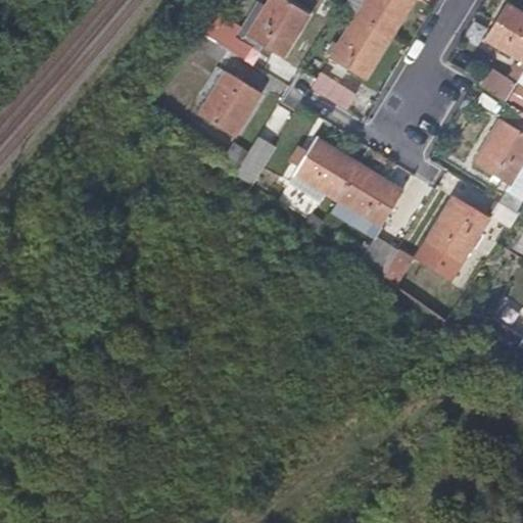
[(248,35),(266,4),(257,0),(254,0),(232,38),(252,51),(257,54),(264,45),(248,35)]
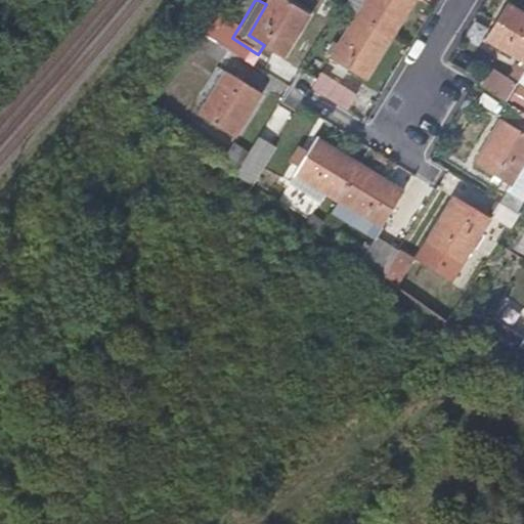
[(282,56),(309,13),(286,0),(268,0),(266,4),(249,35),(264,45),(279,55),(282,56)]
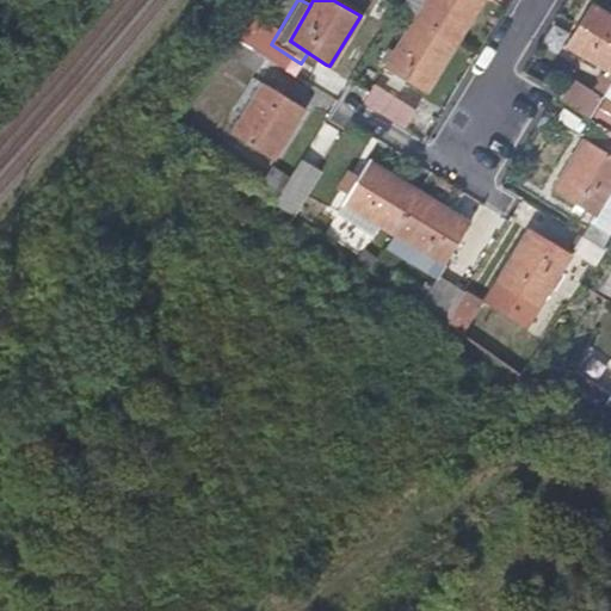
[(417,17),(426,0),(405,0),(400,7),(417,17)]
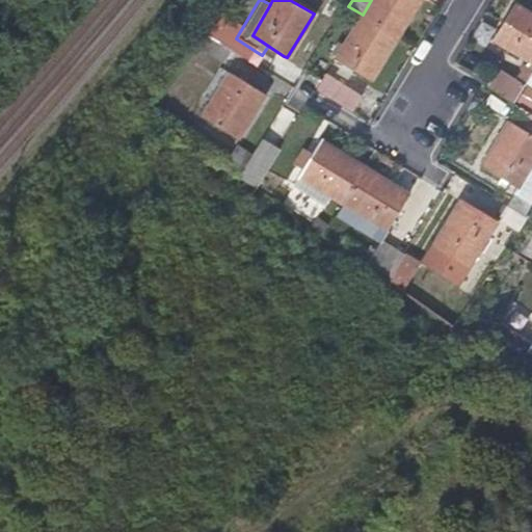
[(398,36),(419,0),(371,0),(363,15),(398,36)]
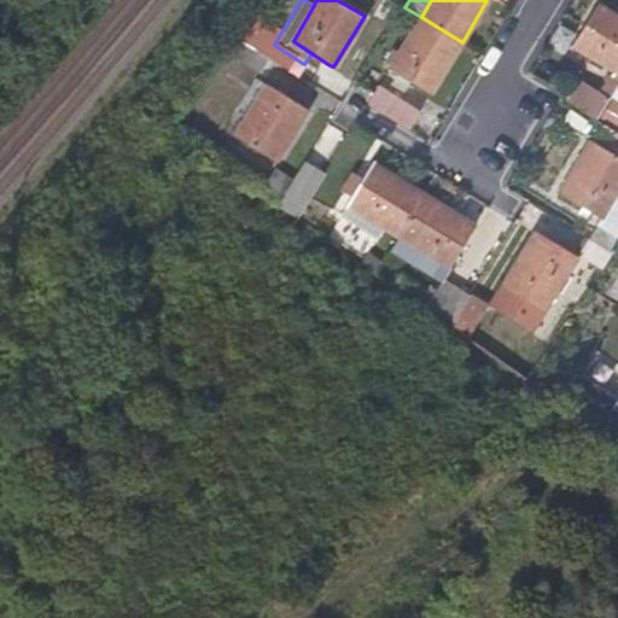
[(617,75),(617,17),(602,9),(576,51),(617,75)]
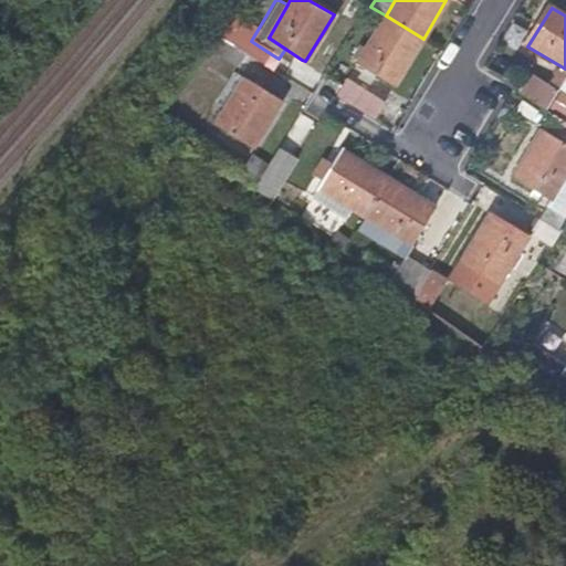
[(396,85),(423,39),(386,16),(377,31),(358,61),(396,85)]
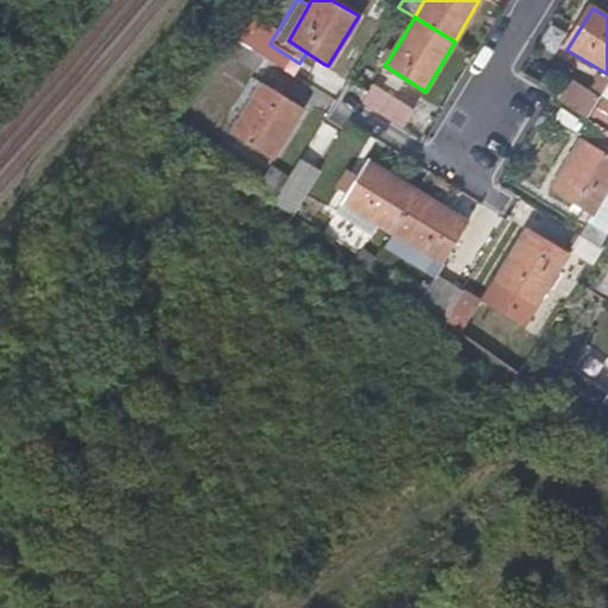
[(270,44),(247,29),(240,39),(266,56),(286,68),(293,59),(270,44)]
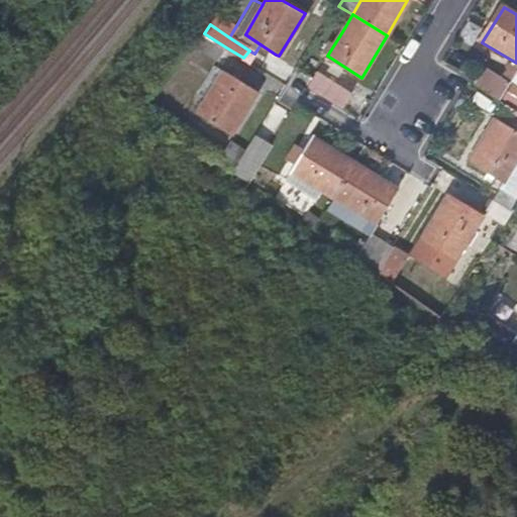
[(226,47),(204,33),(197,45),(218,60),(226,47)]
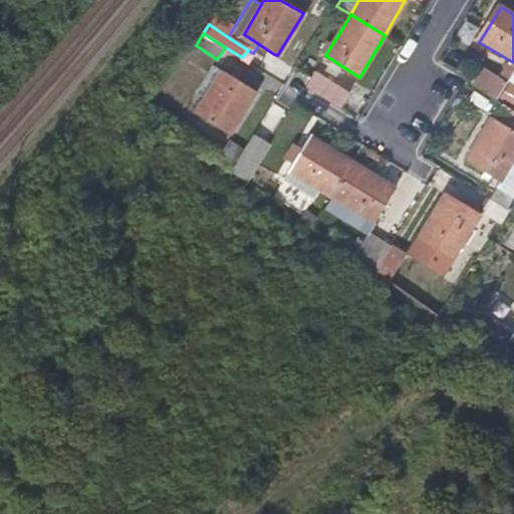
[(204,98),(221,69),(212,63),(195,91),(204,98)]
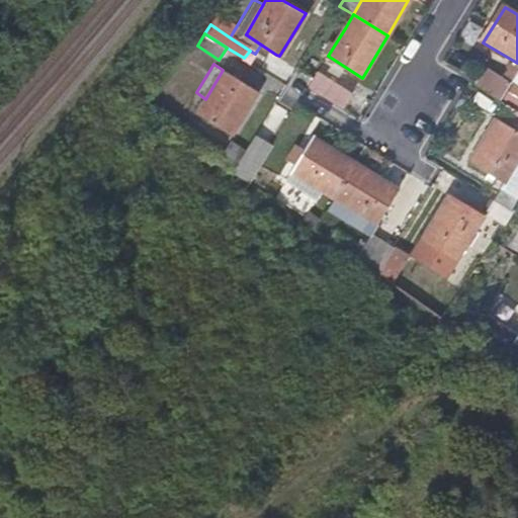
[(232,134),(258,91),(223,70),(205,99),(197,112),(232,134)]
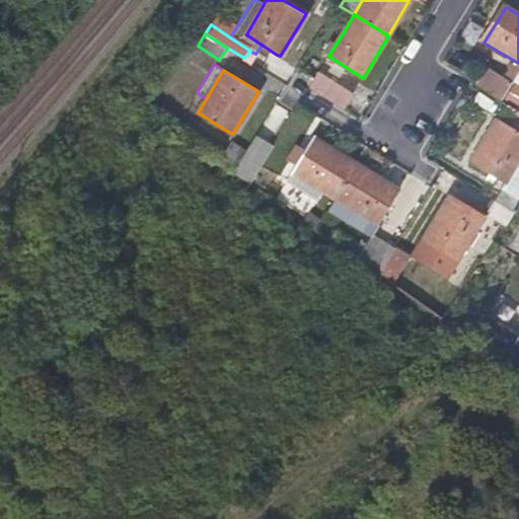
[(354,93),(324,75),(321,81),(315,77),(308,86),(329,100),(345,109),(354,93)]
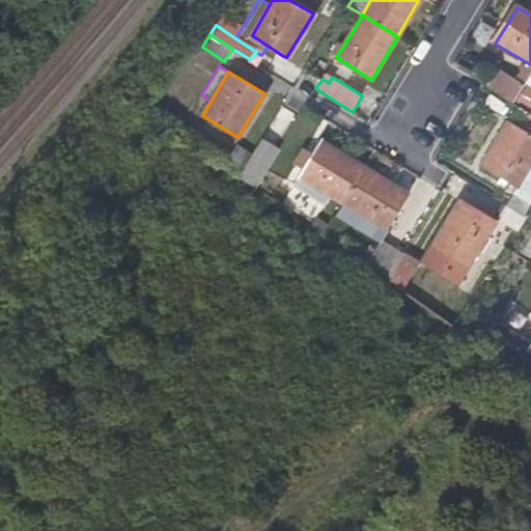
[(530,161),(530,133),(508,119),(480,165),(515,187),(530,161)]
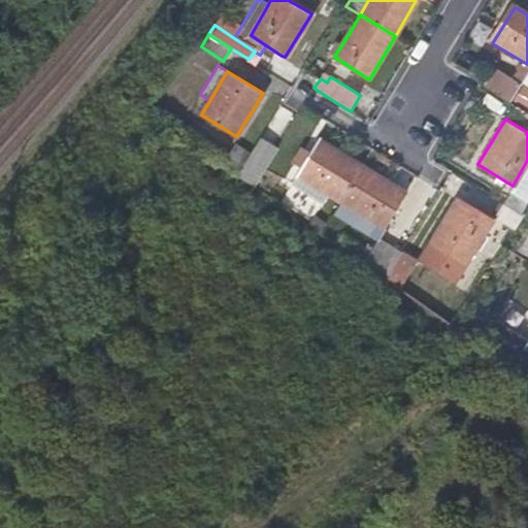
[(263,171),(277,149),(260,137),(245,160),(263,171)]
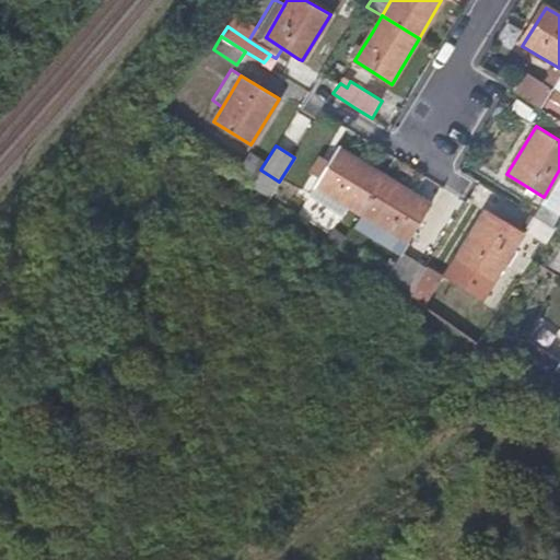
[(383,177),(337,149),(315,185),(348,206),(360,214),(383,177)]
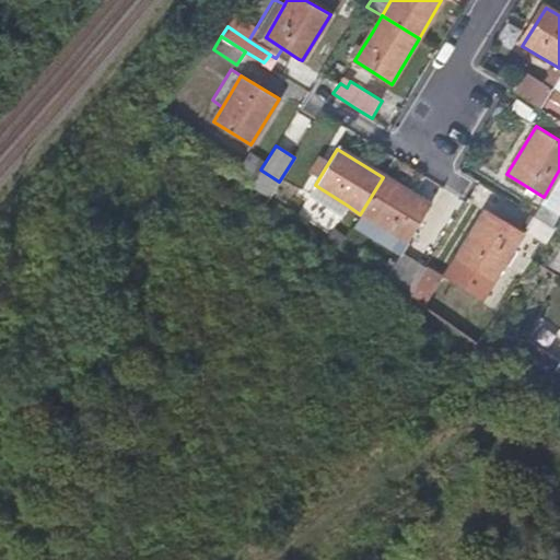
[(251,186),(260,170),(244,160),(235,174),(248,183),(251,186)]
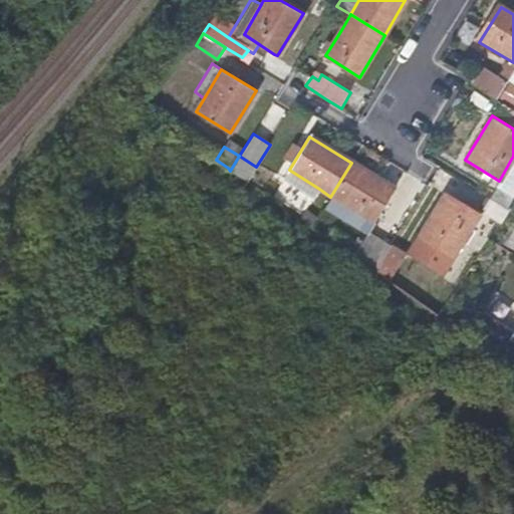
[(394,189),(351,163),(330,197),(373,222),(394,189)]
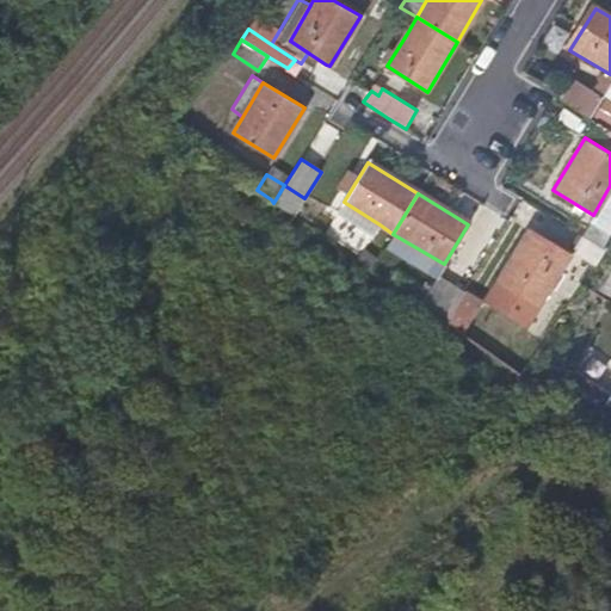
[(380,224),(344,202),(337,213),(374,235),(380,224)]
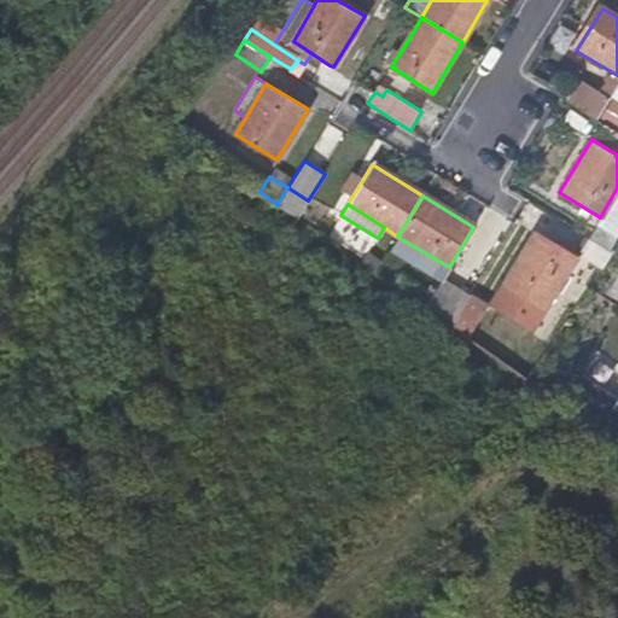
[(613,232),(592,220),(583,234),(605,248),(613,232)]
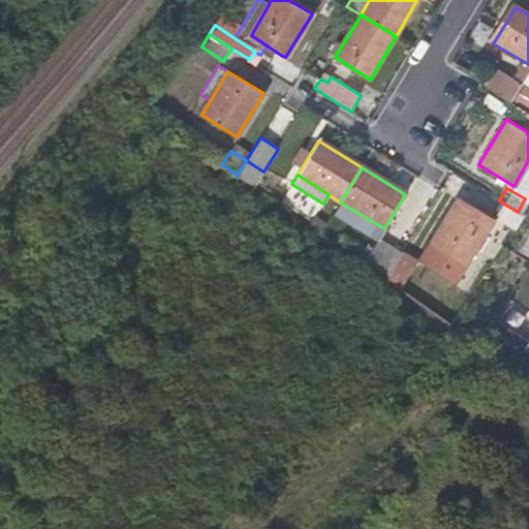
[(464,263),(490,219),(458,199),(430,244),(464,263)]
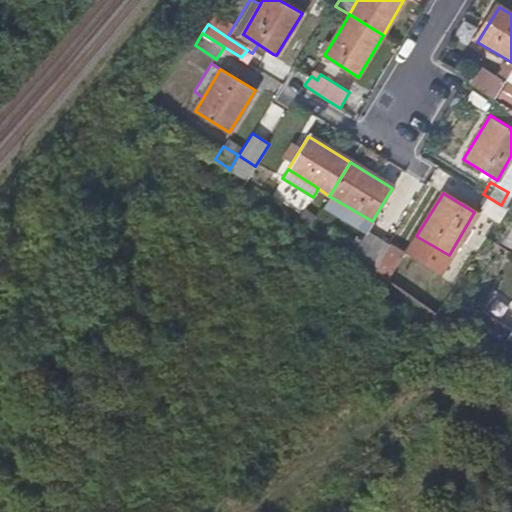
[(493,219),(501,205),(483,194),(476,207),(493,219)]
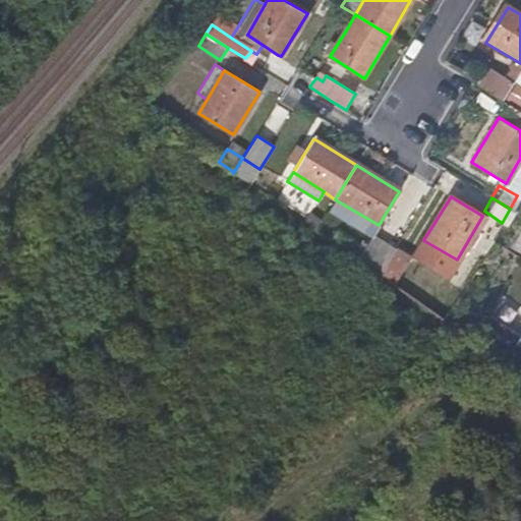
[(379,225),(335,199),(330,209),(372,234),(373,233),(379,225)]
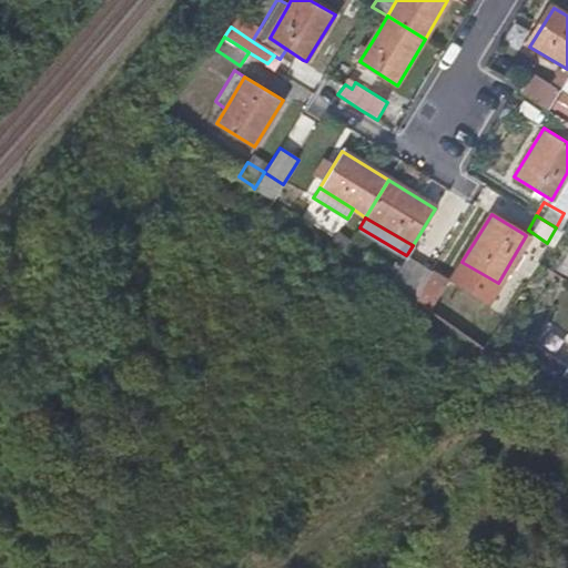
[(427,279),(432,271),(407,254),(406,255),(396,270),(389,282),(415,300),(427,279)]
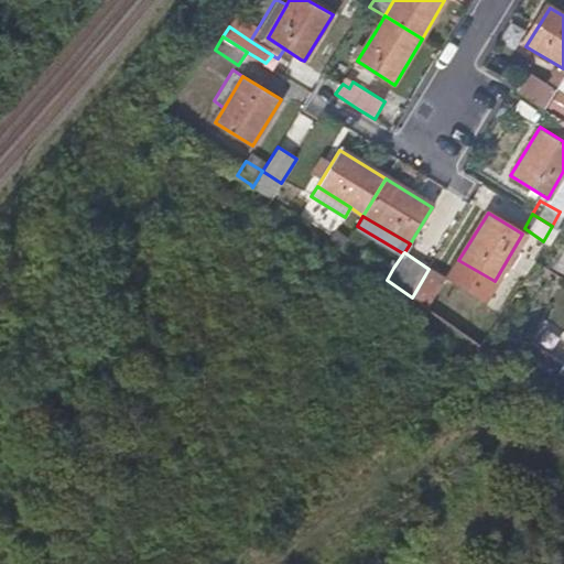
[(393,268),(372,256),(366,266),(387,280),(393,268)]
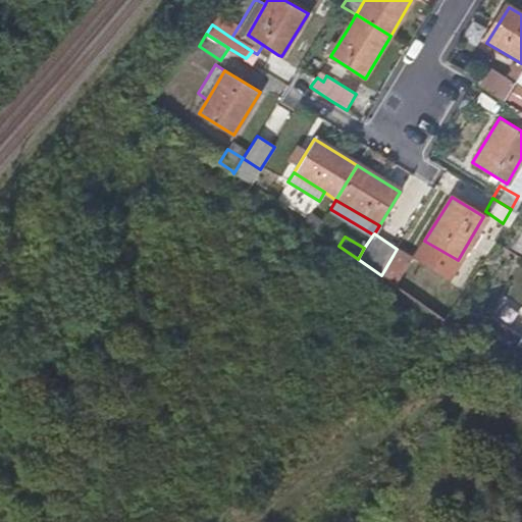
[(388,280),(400,262),(393,256),(381,275),(388,280)]
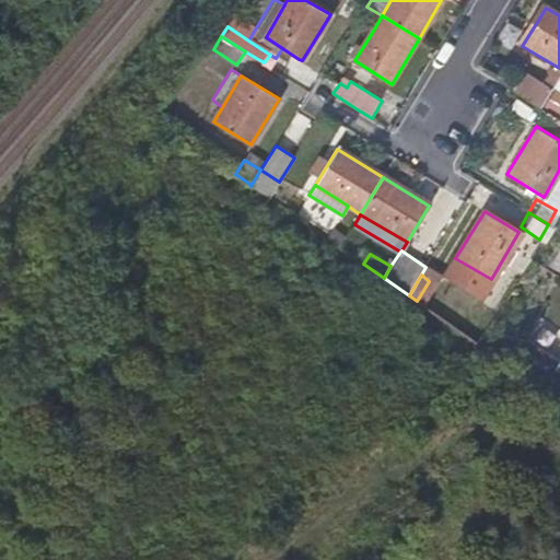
[(559,333),(538,319),(527,339),(559,359),(559,333)]
